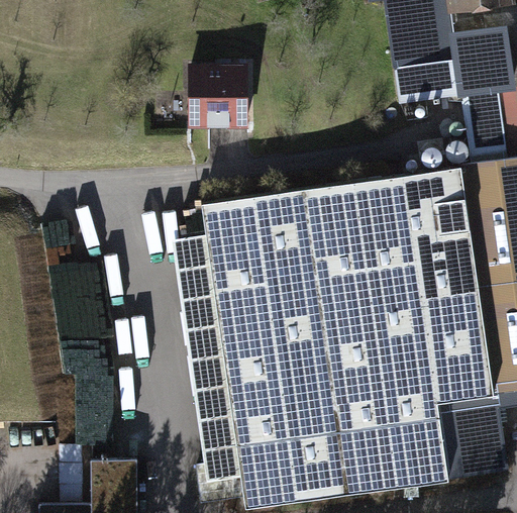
[(494,395),(516,391),(516,159),(509,161),(500,93),(515,91),(506,31),(490,34),(487,10),(453,15),(451,0),(387,0),(403,106),(463,98),(474,167),(461,168),(494,395)]
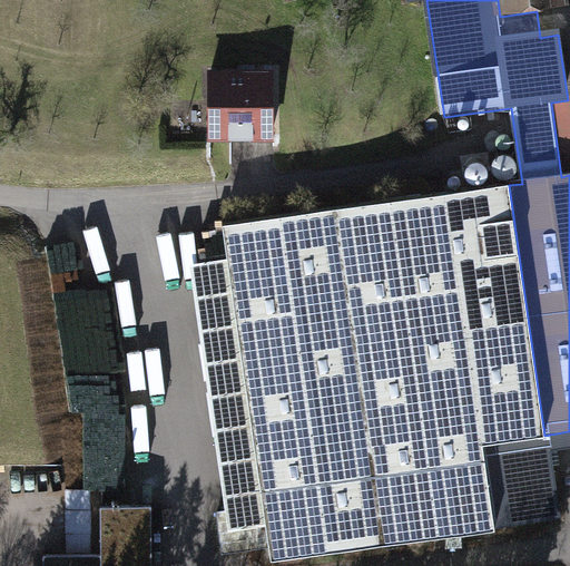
[(566,0),(498,0),(500,17),(537,11),(567,7),(566,0)]
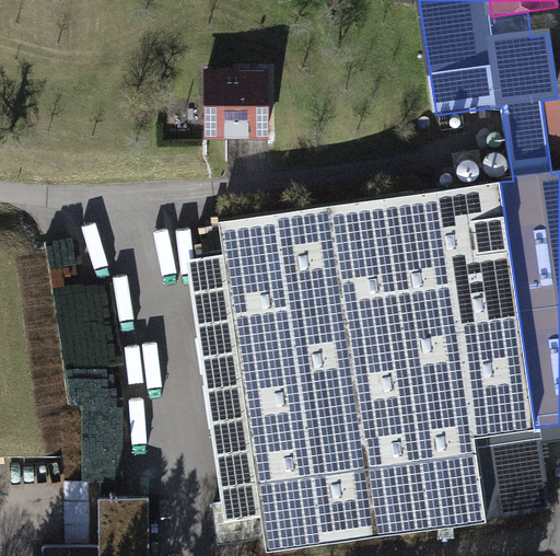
[(269,77),(209,74),(209,139),(270,140),(269,77)]
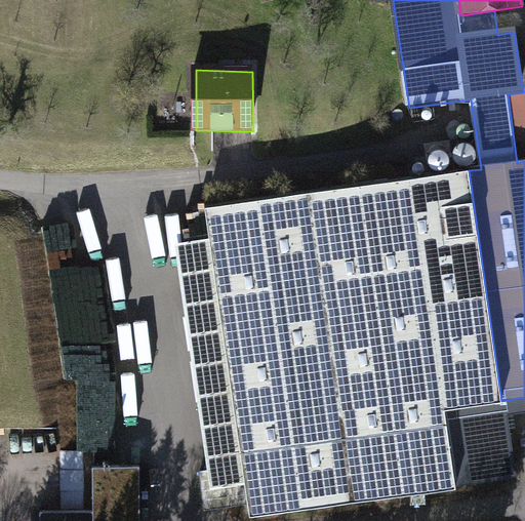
[(190,128),(190,105),(165,105),(164,128),(190,128)]
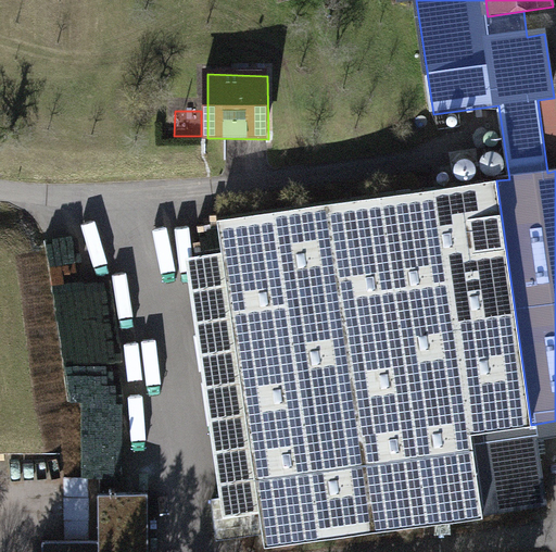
[(471,434),(531,425),(496,180),(217,221),(222,254),(187,260),(225,522),(260,516),(265,550),(484,518),(471,434)]
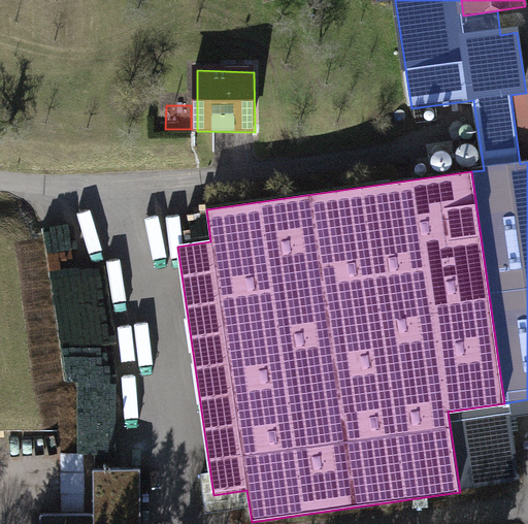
[(81,418),(112,418),(112,392),(81,391),(81,418)]
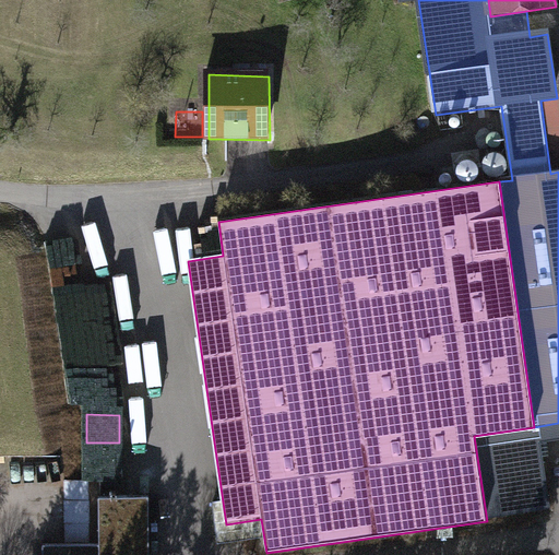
[(558,440),(558,423),(534,427),(474,436),(487,521),(549,512),(539,444),(558,440)]
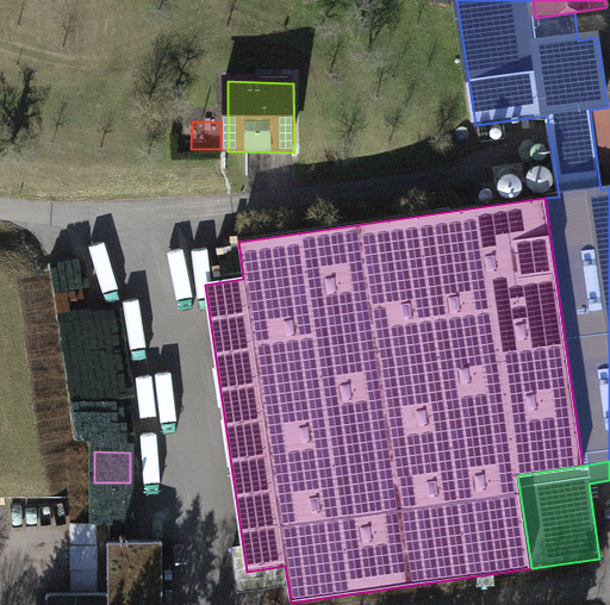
[(112,513),(159,516),(160,501),(113,499),(112,513)]
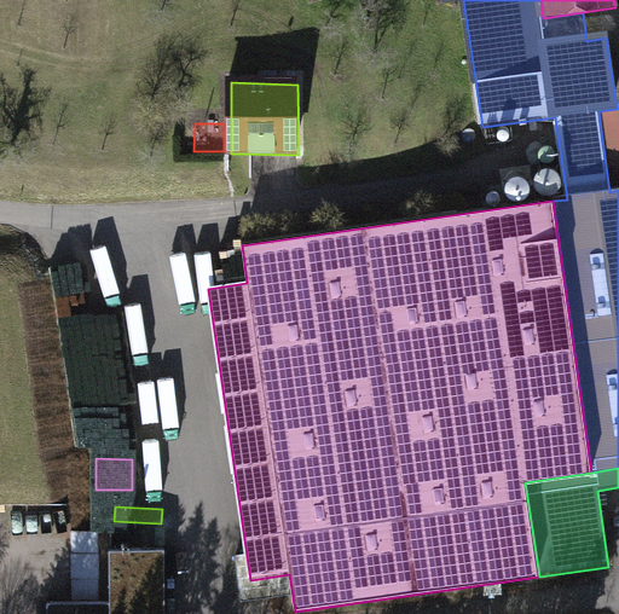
[(166,613),(165,551),(115,552),(114,536),(71,537),(73,613),(166,613)]
